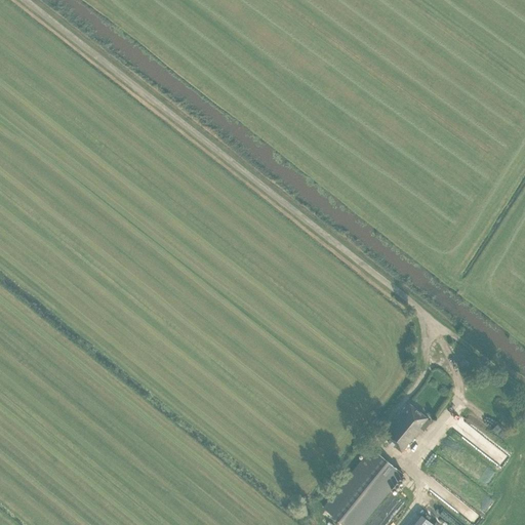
[(432,421),(428,419),(429,418),(409,403),(402,412),(401,411),(381,435),(388,439),(387,440),(401,451),(409,442),(414,445),(426,432),(425,431),(432,421)]
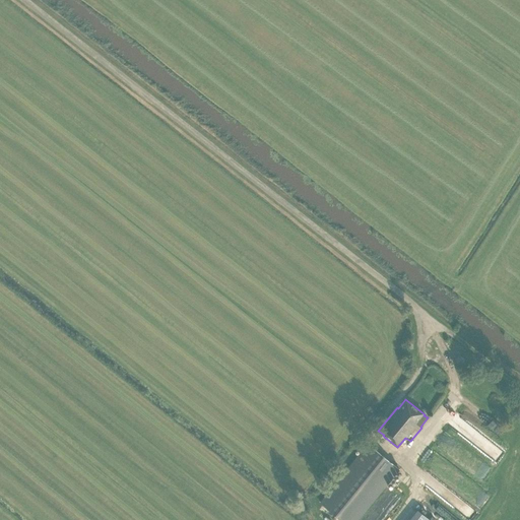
[(485,432),(474,444),(492,460),(503,448),(485,432)]
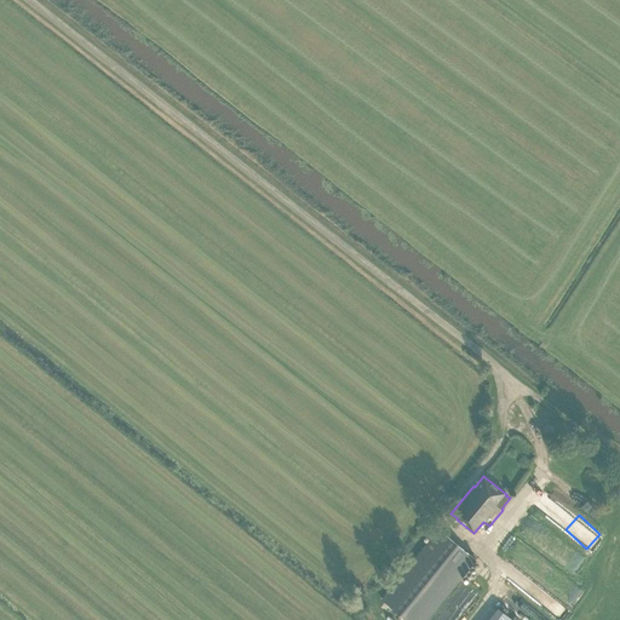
[(457,619),(478,595),(460,579),(476,560),(438,529),(382,598),(407,619),(457,619)]
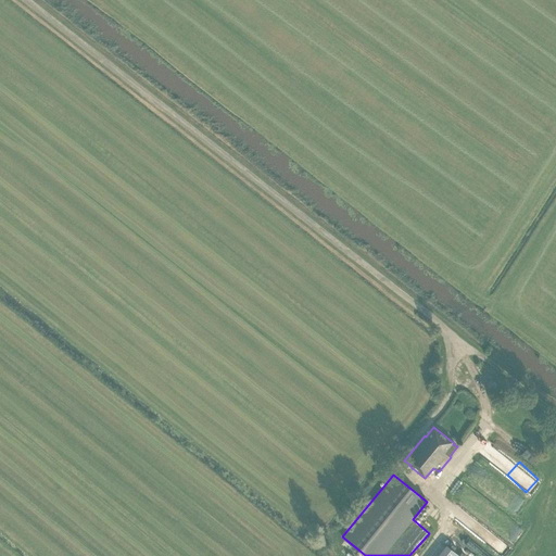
[(485,500),(483,504),(491,508),(484,518),(504,530),(510,518),(491,507),(492,504),(485,500)]
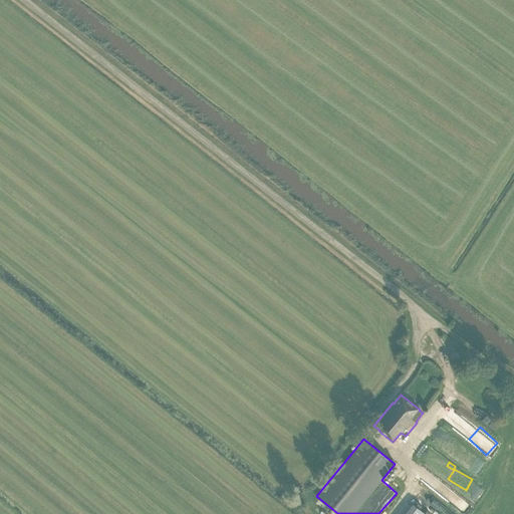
[(452,500),(455,492),(450,490),(448,494),(444,493),(442,497),(452,500)]
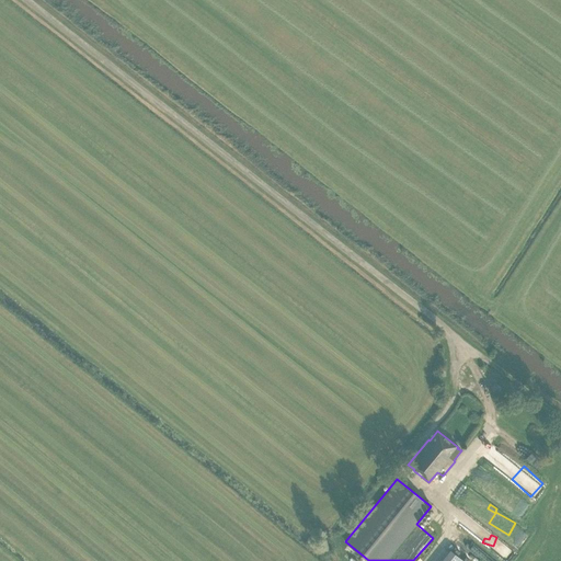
[(494,550),(506,560),(508,560),(515,553),(501,541),(494,550)]
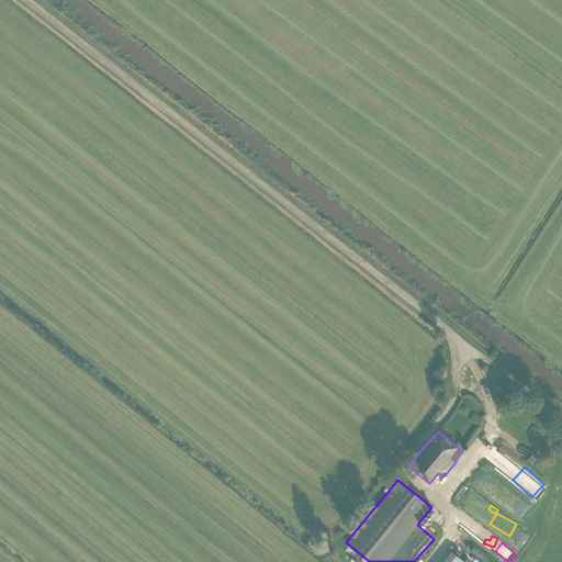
[(442,561),(463,561),(451,552),(442,561)]
